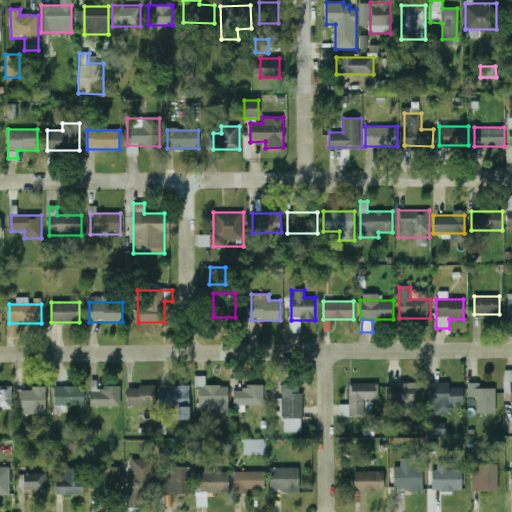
[(302,417),(302,382),(282,382),(282,417),(302,417)]
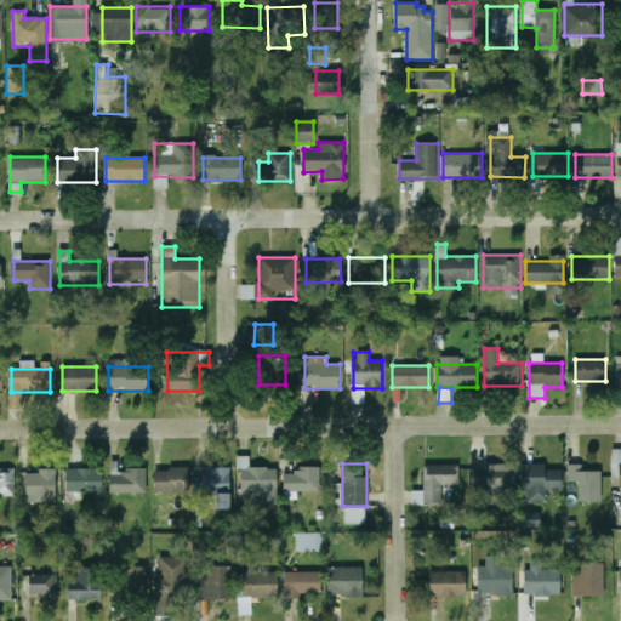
[(425,505),(443,505),(443,485),(459,485),(459,465),(425,465),(425,505)]
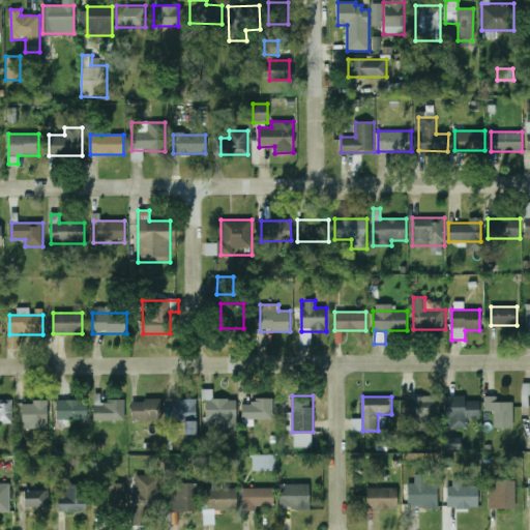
[(479,398),(445,396),(445,423),(463,424),(463,419),(478,419),(479,398)]
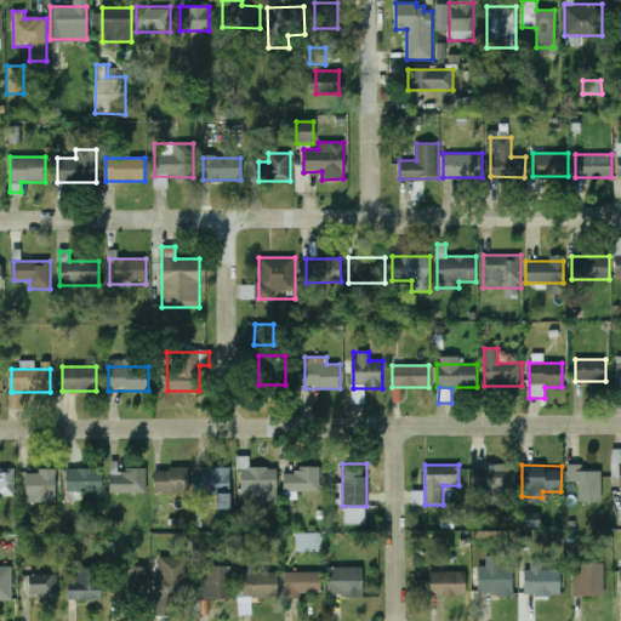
[(512,489),(512,466),(474,466),(474,489),(512,489)]
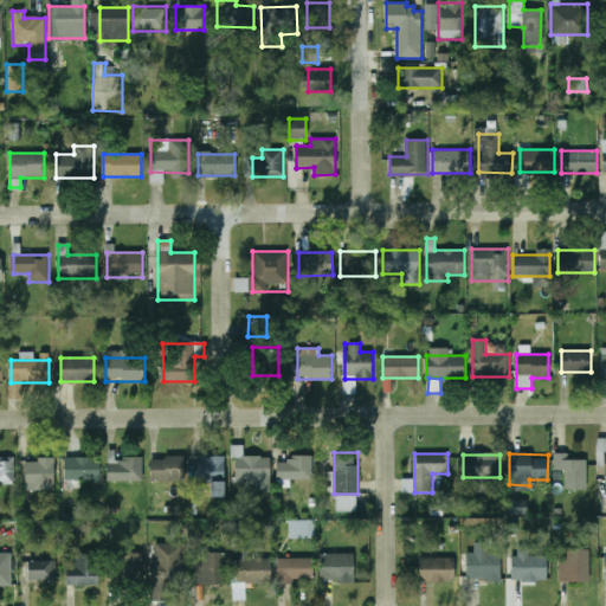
[(270,456),(234,456),(234,484),(256,484),(256,490),(270,490),(270,456)]
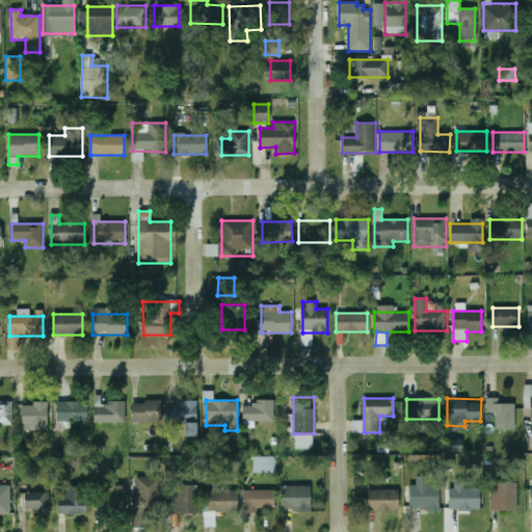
[(96,422),(126,422),(126,401),(96,401),(96,422)]
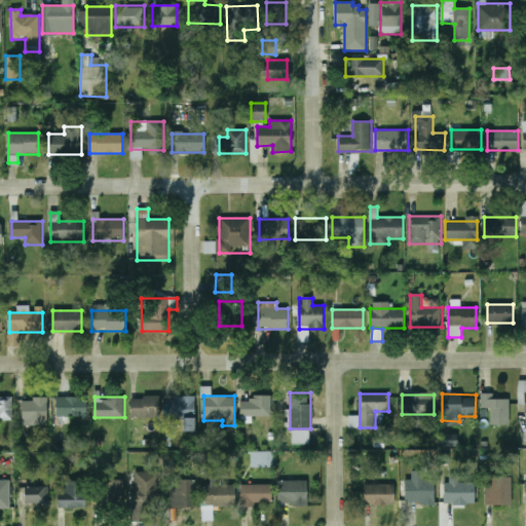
[(160,397),(132,397),(132,418),(160,418),(160,397)]
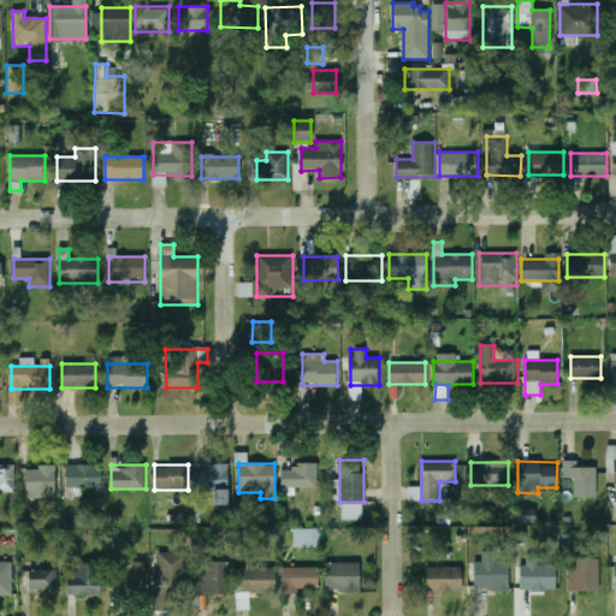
[(229,465),(194,465),(194,491),(214,491),(214,505),(229,505),(229,465)]
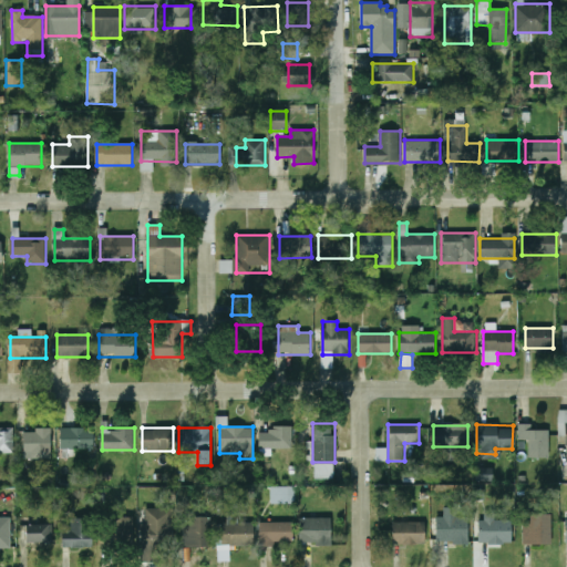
[(259,449),(294,449),(294,428),(259,428),(259,449)]
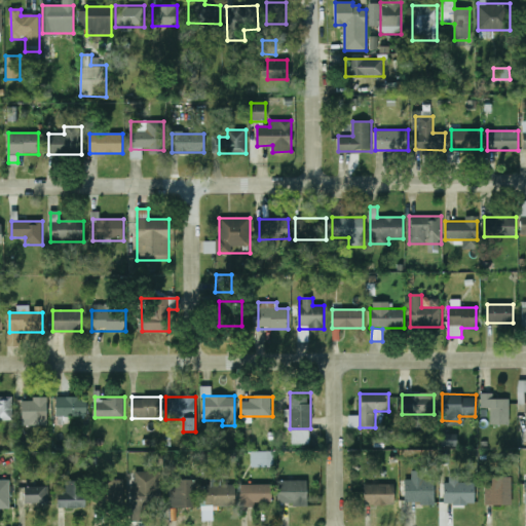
[(86,398),(57,398),(57,417),(86,417),(86,398)]
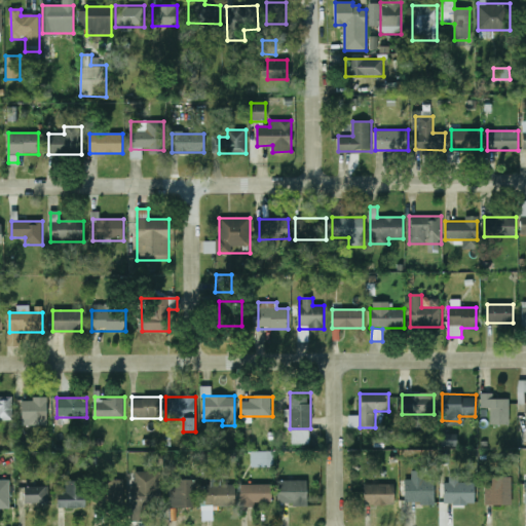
[(0,418),(13,418),(13,399),(0,399),(0,418)]
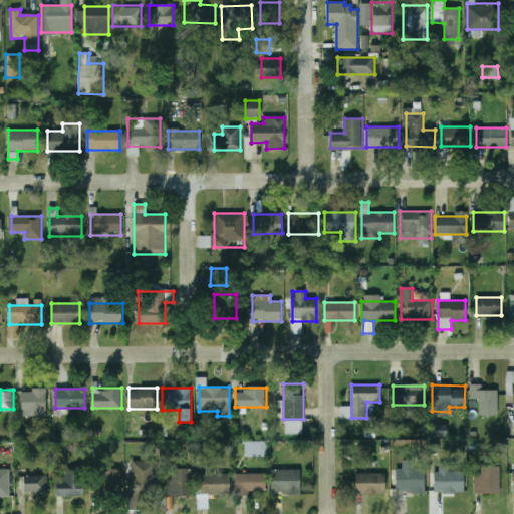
[(46,390),(22,390),(22,416),(46,416),(46,390)]
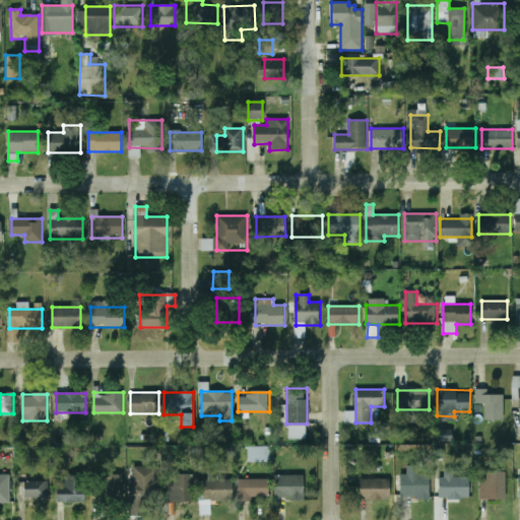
[(504,394),(479,394),(479,420),(504,420),(504,394)]
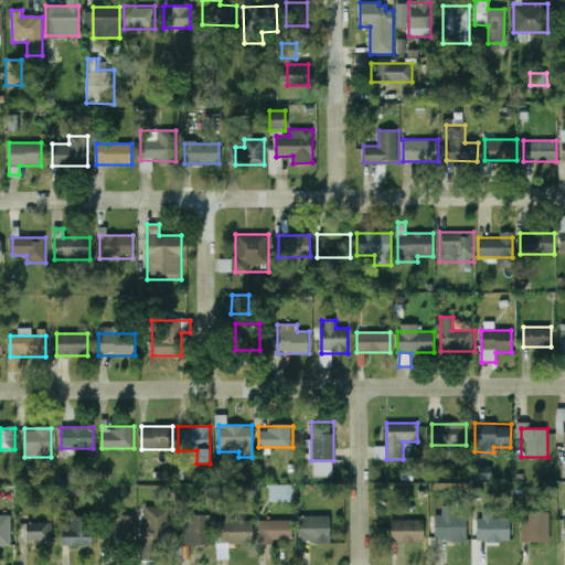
[(491,467),(475,467),(475,479),(491,479),(491,467)]
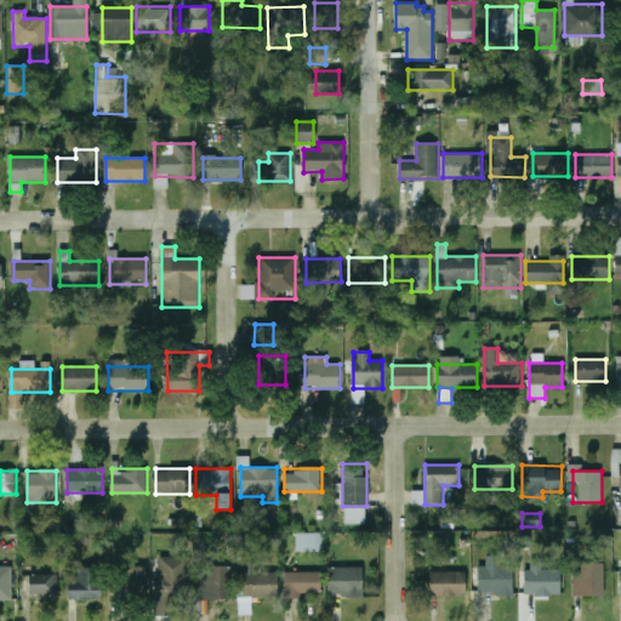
[(324,534),(297,534),(297,551),(324,551),(324,534)]
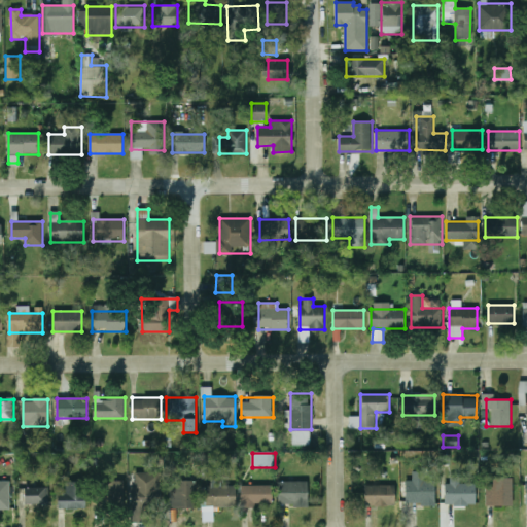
[(133,523),(147,523),(147,507),(162,507),(162,473),(133,473),(133,523)]
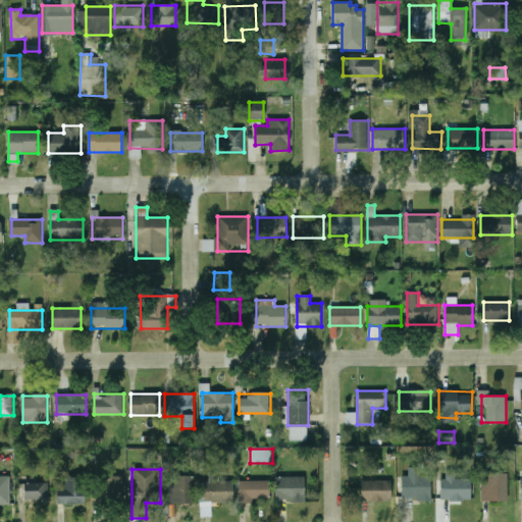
[(488,474),(488,501),(508,501),(508,474),(488,474)]
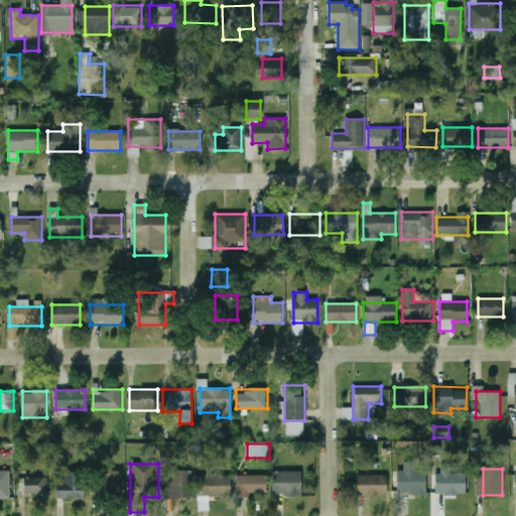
[(397,470),(397,495),(428,495),(428,470),(397,470)]
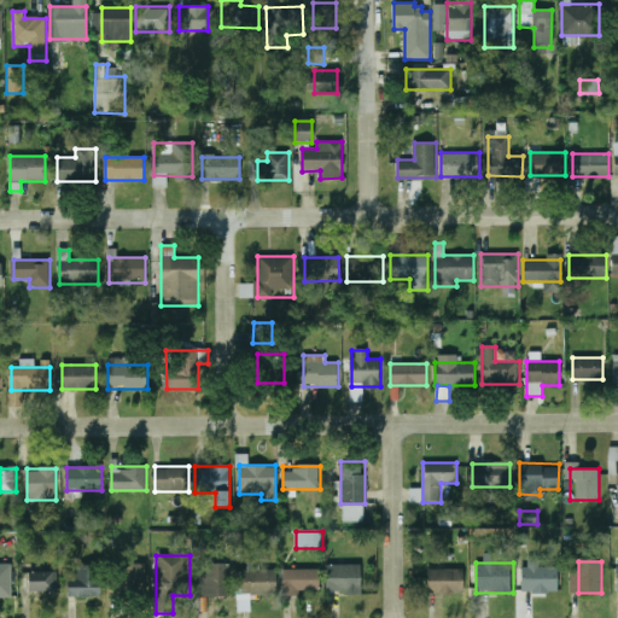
[(0,598),(12,598),(12,565),(0,565),(0,598)]
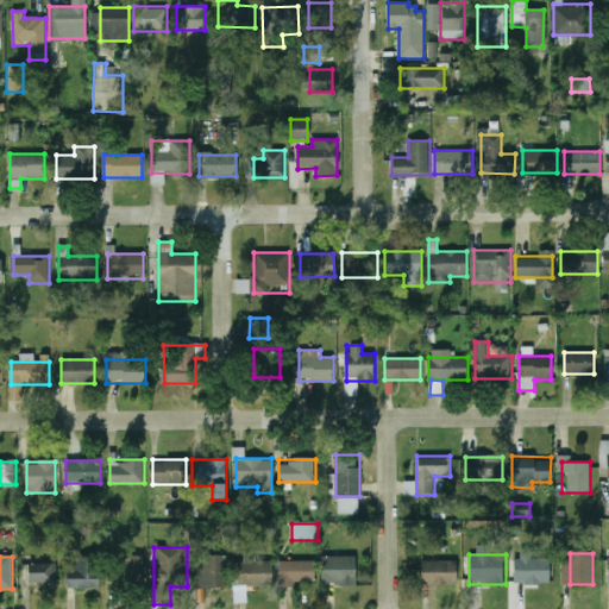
[(143,557),(113,557),(113,585),(143,585),(143,557)]
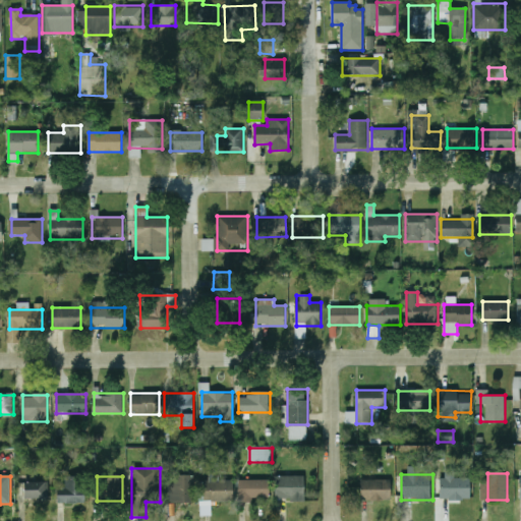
[(170,503),(195,503),(195,476),(170,476),(170,503)]
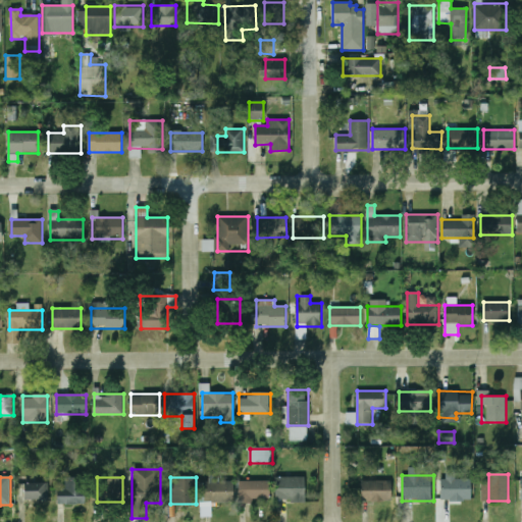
[(276,477),(276,502),(305,502),(305,477),(276,477)]
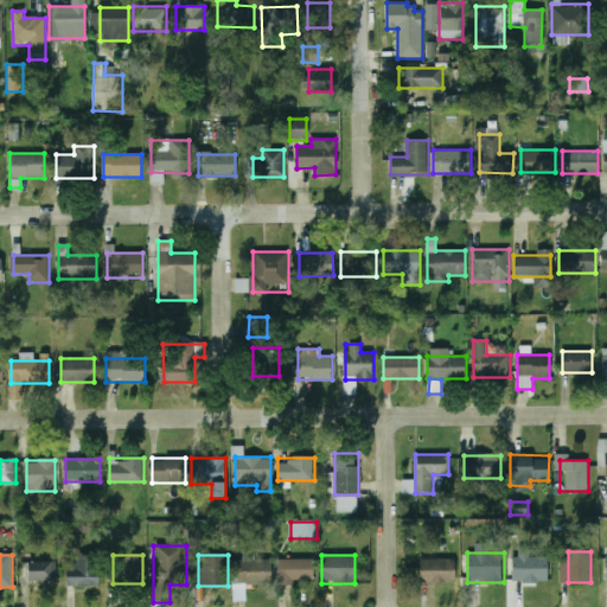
[(66,569),(66,586),(100,586),(100,556),(77,556),(77,569),(66,569)]
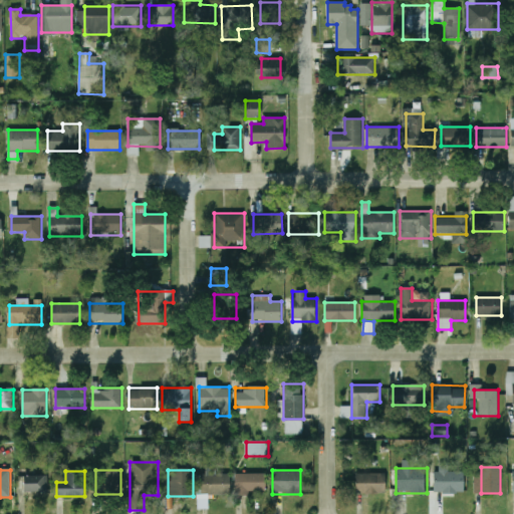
[(465,493),(465,471),(435,471),(435,493),(465,493)]
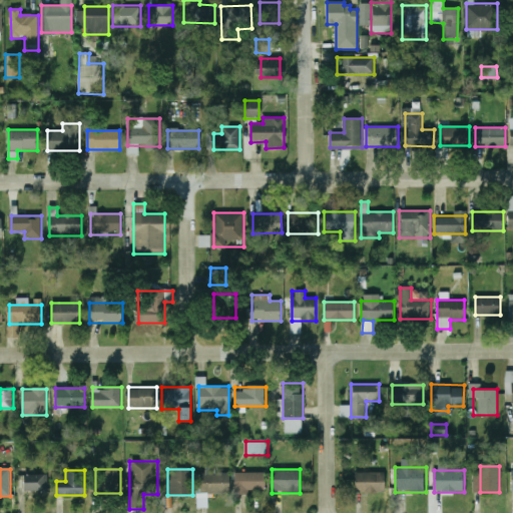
[(200,493),(230,493),(230,473),(200,473),(200,493)]
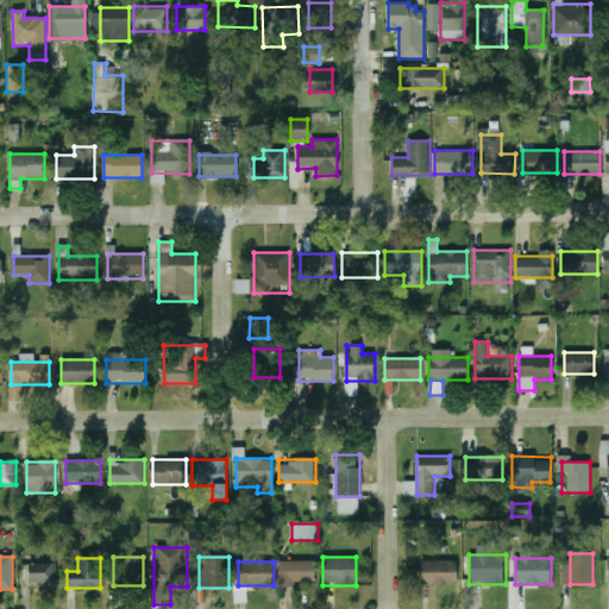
[(278,585),(315,585),(315,562),(278,562),(278,585)]
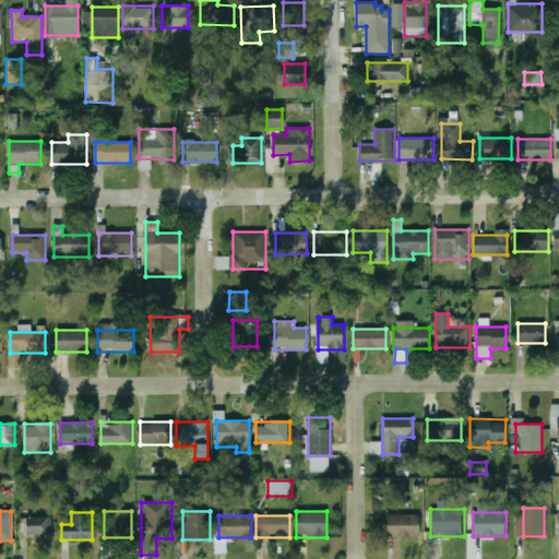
[(387,537),(419,537),(419,515),(387,515),(387,537)]
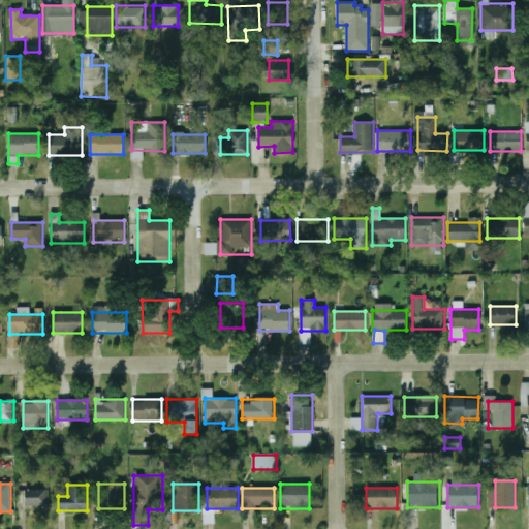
[(22,507),(49,507),(49,490),(22,490),(22,507)]
